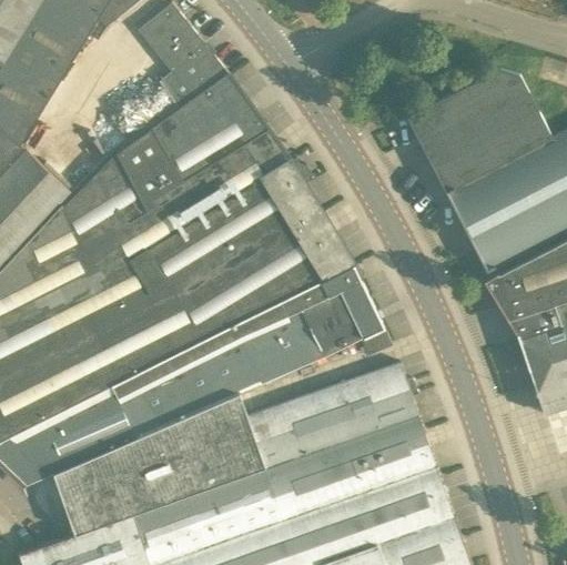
[(0,273),(73,197),(22,150),(20,147),(88,36),(97,41),(103,29),(139,0),(0,0),(0,273)]
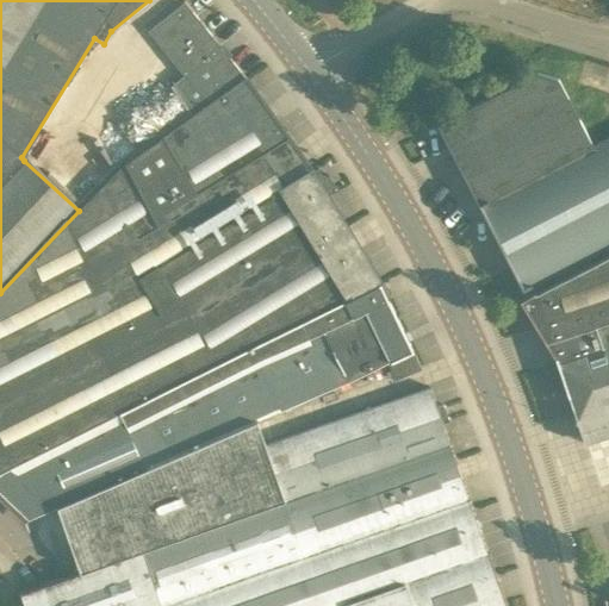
[(173,86),(198,114),(244,80),(228,61),(230,58),(222,47),(219,49),(184,4),(147,33),(182,79),(173,86)]
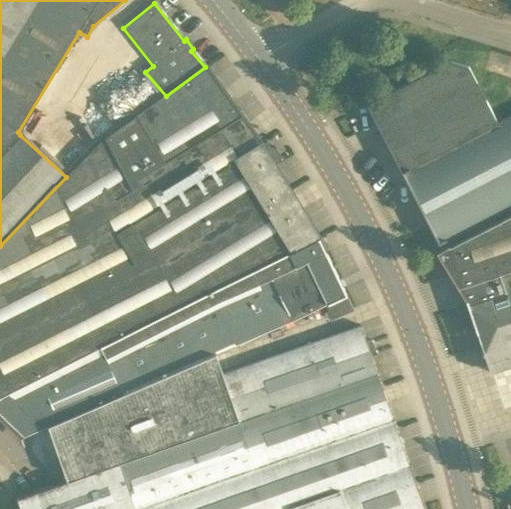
[(510,118),(496,126),(482,99),(466,69),(449,64),(366,106),(376,126),(438,245),(510,207),(510,118)]
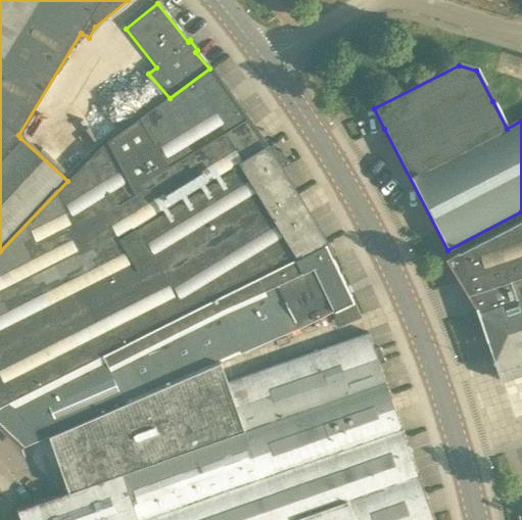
[(267,149),(209,68),(170,98),(169,99),(167,97),(109,138),(99,148),(67,181),(0,251),(0,425),(22,447),(48,437),(83,423),(219,363),(353,303),(327,250),(276,164),(279,162),(272,150),(268,152),(267,149)]
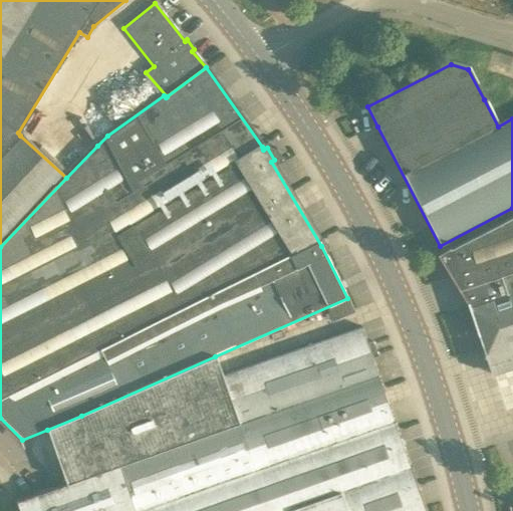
[(512,84),(485,76),(494,93),(484,99),(498,126),(512,118),(512,84)]
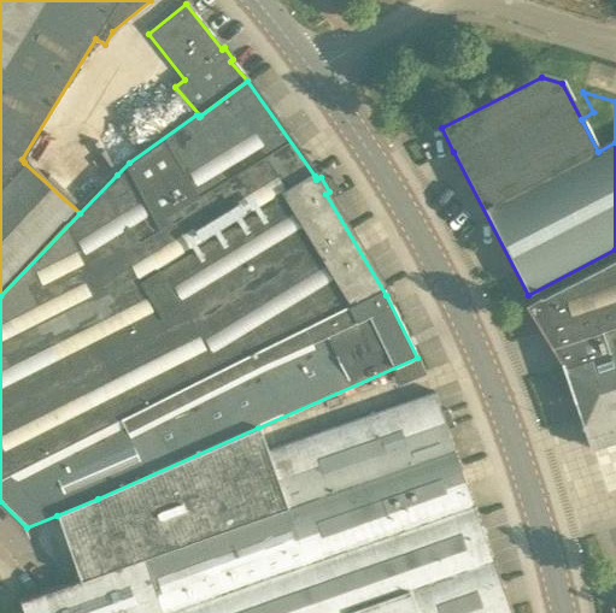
[(562,365),(605,495),(615,490),(615,260),(540,300),(539,299),(524,307),(561,365),(562,365)]
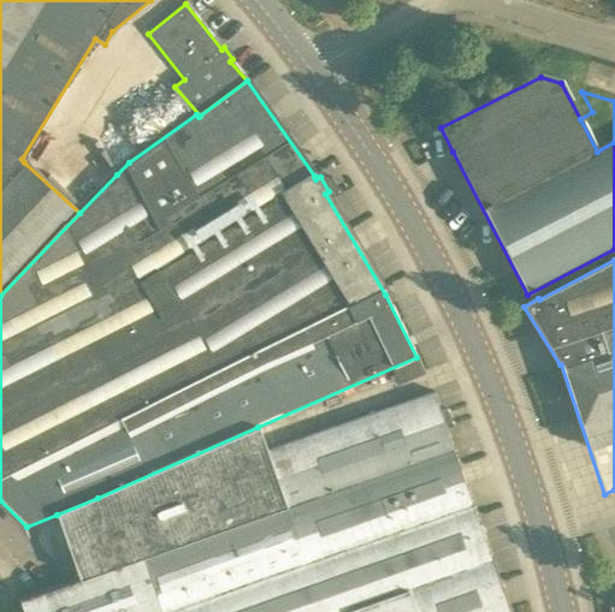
[(391,372),(397,387),(424,375),(418,361),(391,372)]
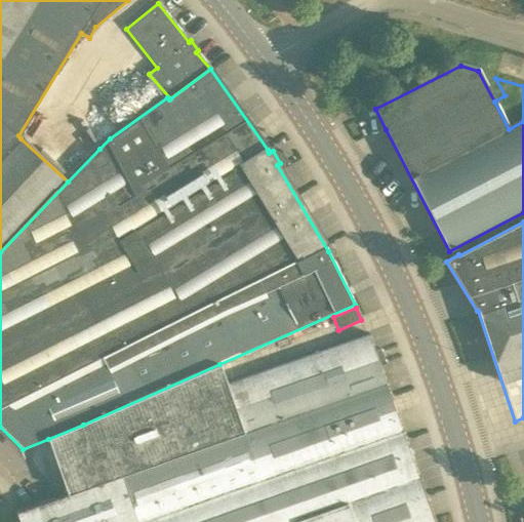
[(83,425),(48,439),(68,495),(16,513),(18,521),(433,521),(379,366),(385,364),(379,351),(374,353),(369,336),(227,386),(219,364),(83,425)]
